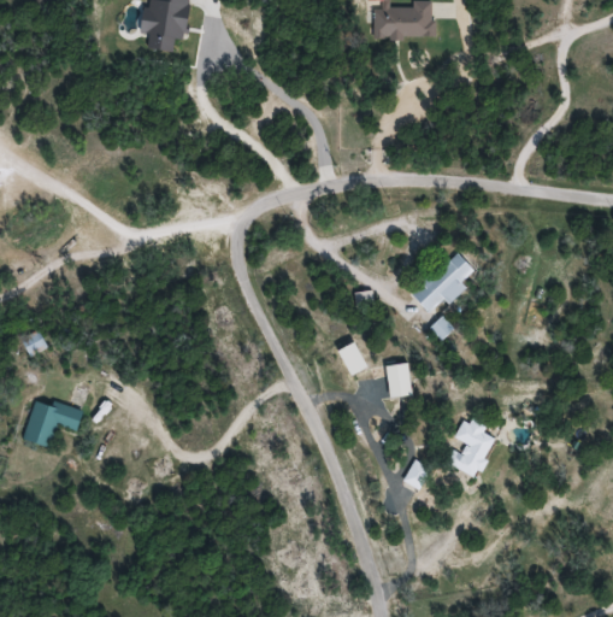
[(434,37),(434,1),(412,1),(412,9),(373,7),(373,37),(434,37)]
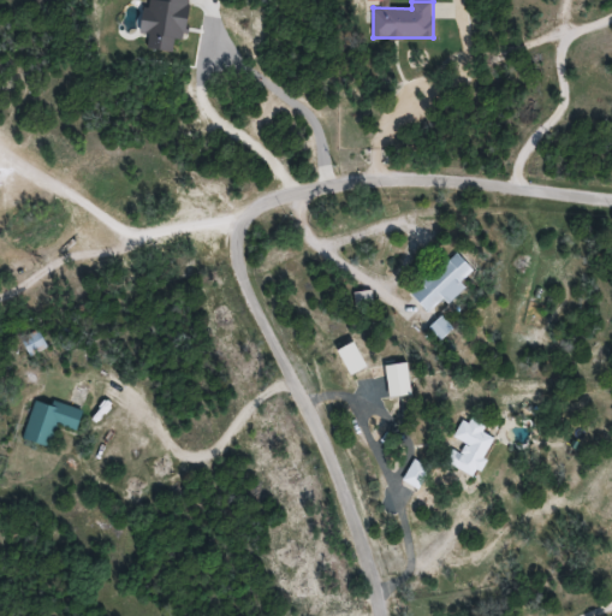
[(465,286),(461,280),(473,272),(458,253),(410,290),(429,315),(465,286)]
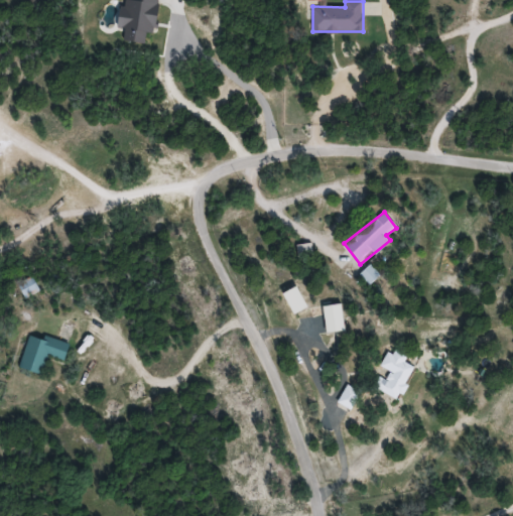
[(370,283),(379,273),(370,265),(361,274),(370,283)]
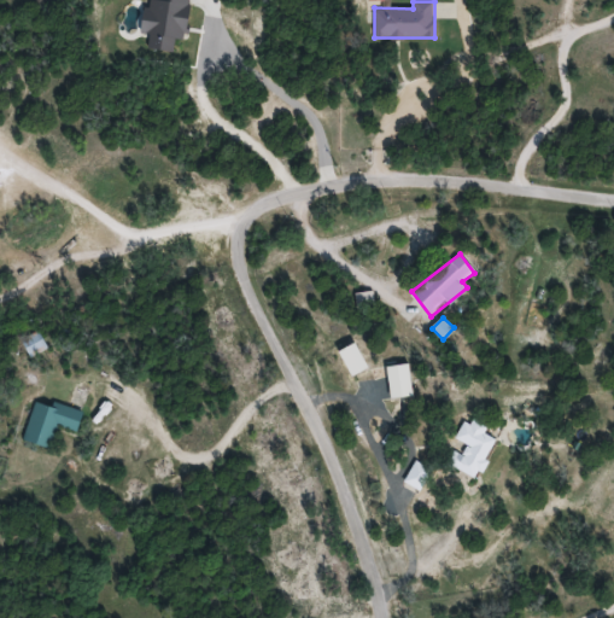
[(50,348),(36,331),(23,340),(35,357),(50,348)]
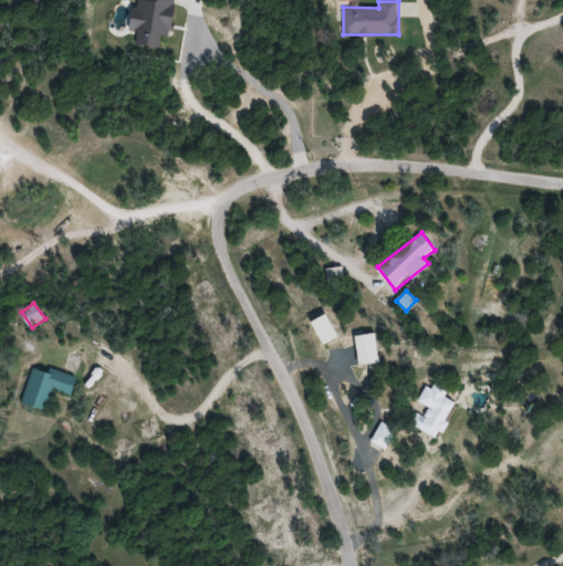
[(33,365),(22,404),(45,410),(51,389),(71,395),(75,377),(33,365)]
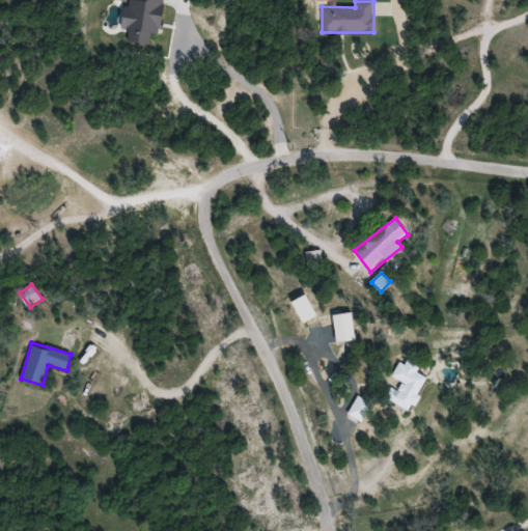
[(408,412),(424,376),(415,372),(417,367),(399,359),(390,376),(399,381),(395,390),(388,386),(382,398),(408,412)]
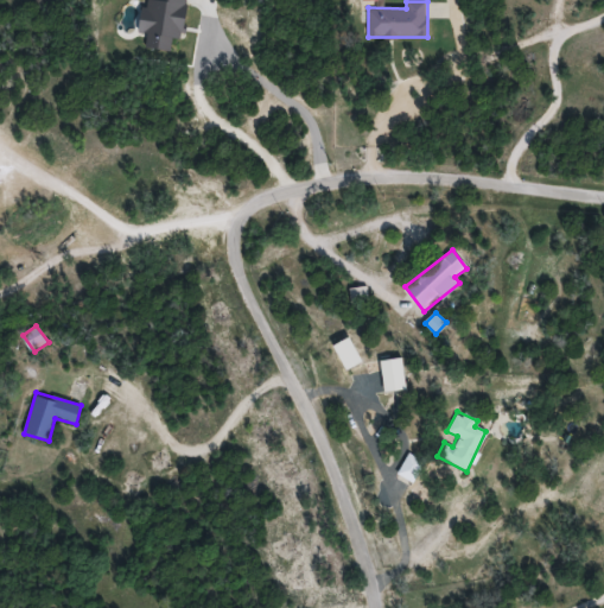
[(396,474),(412,482),(423,462),(408,454),(396,474)]
